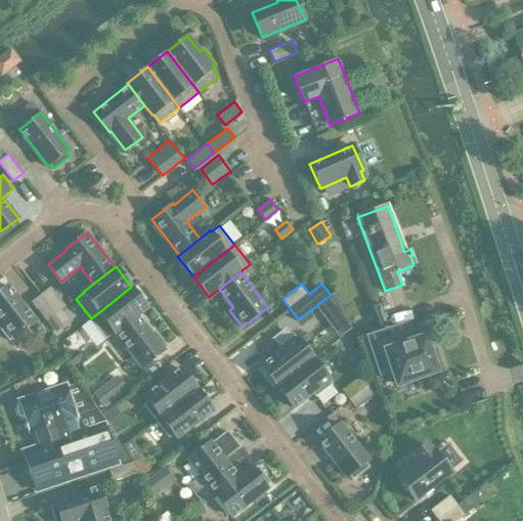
[(14,336),(15,337),(36,321),(8,285),(0,290),(0,317),(2,320),(0,320),(0,326),(10,339),(14,336)]
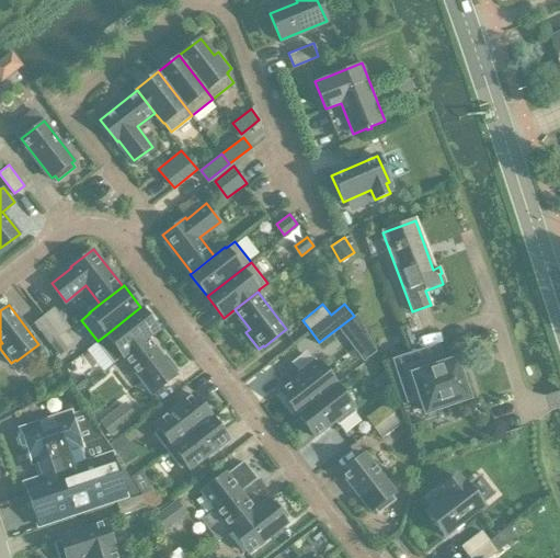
[(44,314),(60,334),(70,327),(55,306),(44,314)]
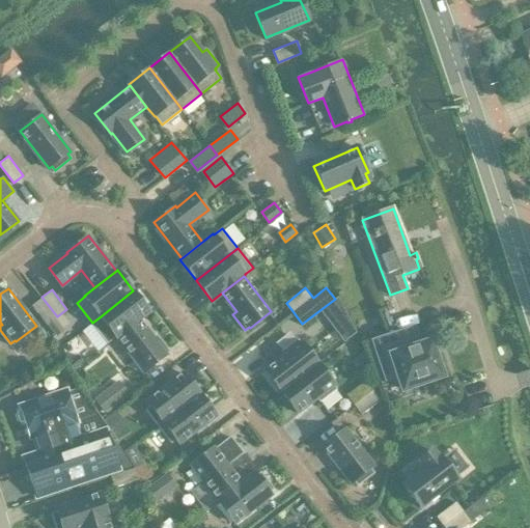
[(139,320),(149,311),(133,290),(101,316),(92,323),(108,343),(117,335),(139,320)]
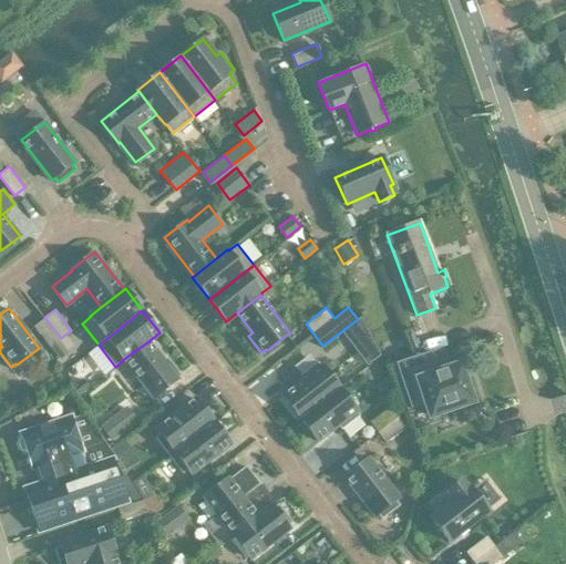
[(61,338),(44,317),(34,326),(50,346),(61,338)]
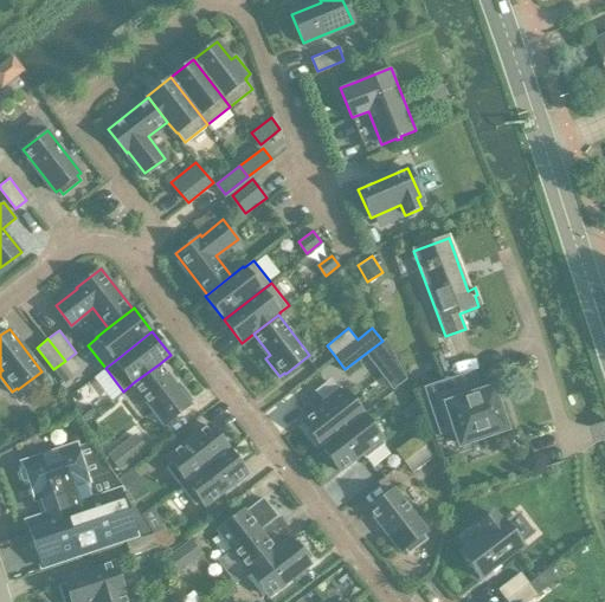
[(190,403),(194,400),(180,381),(175,384),(159,364),(134,382),(166,424),(191,405),(190,403)]
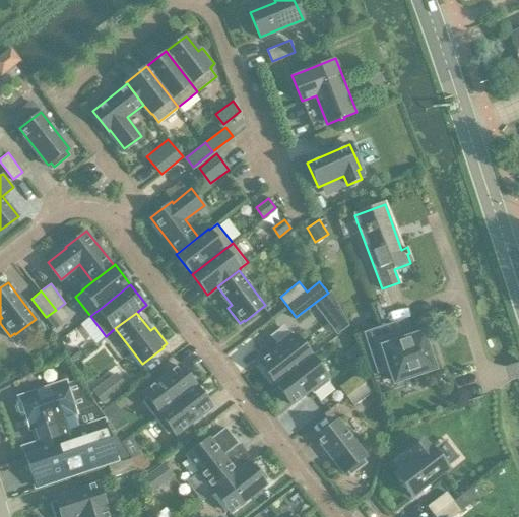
[(406,318),(365,332),(378,371),(390,367),(394,380),(413,374),(415,378),(431,373),(429,369),(433,367),(432,364),(434,363),(430,349),(428,350),(425,342),(422,343),(418,334),(412,336),(406,318)]
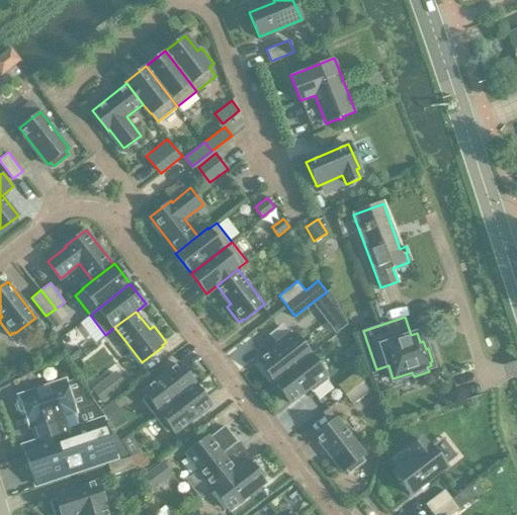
[(274,381),(310,353),(294,333),(292,334),(289,330),(274,342),(277,346),(258,361),(274,381)]
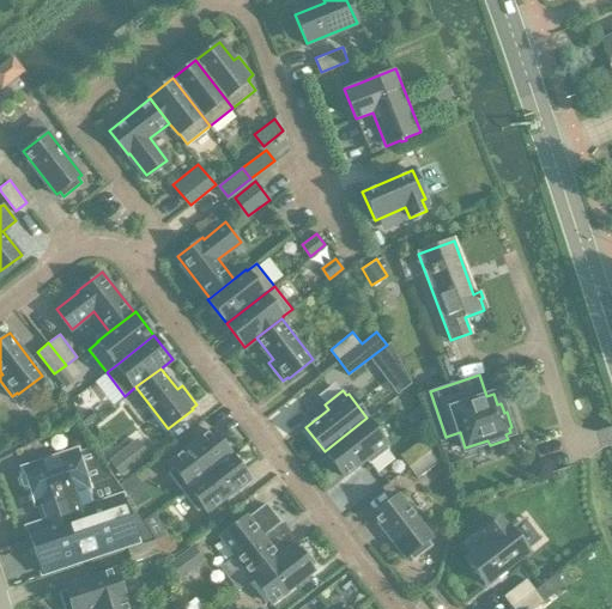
[(367,418),(325,451),(344,474),(365,457),(370,462),(388,446),(385,442),(386,440),(367,418)]
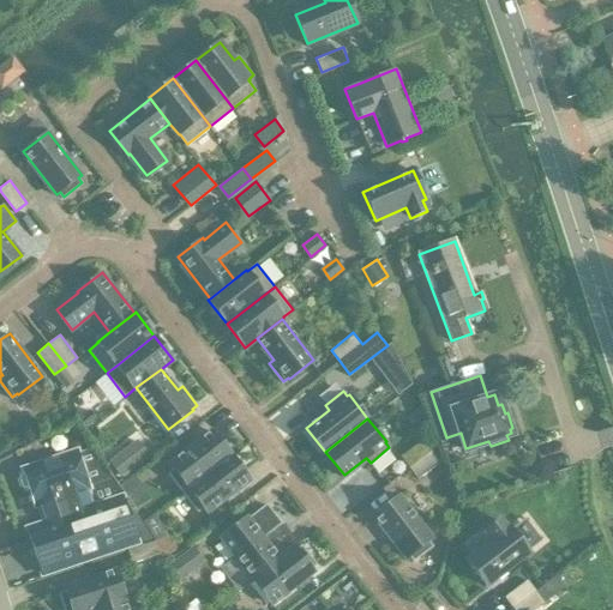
[(184,491),(221,463),(232,454),(214,430),(170,463),(174,467),(169,471),(184,491)]
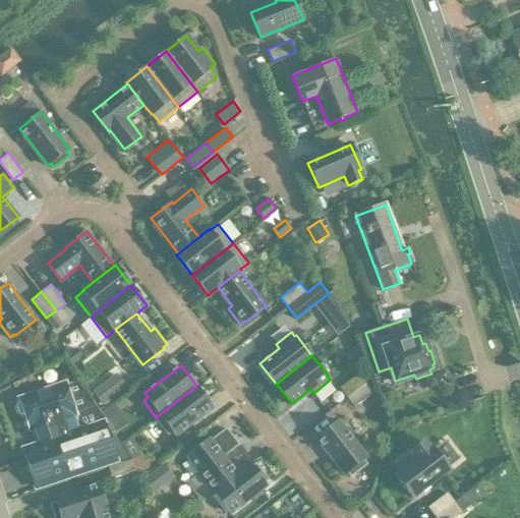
[(348,396),(366,382),(359,371),(340,387),(348,396)]
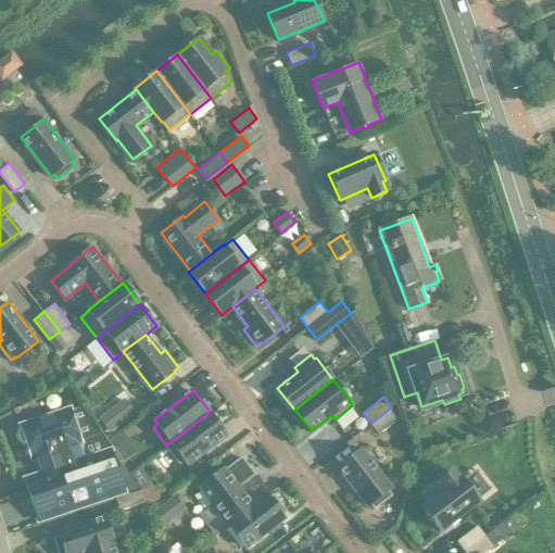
[(125,398),(100,416),(111,430),(113,428),(115,432),(137,416),(135,413),(136,412),(125,398)]
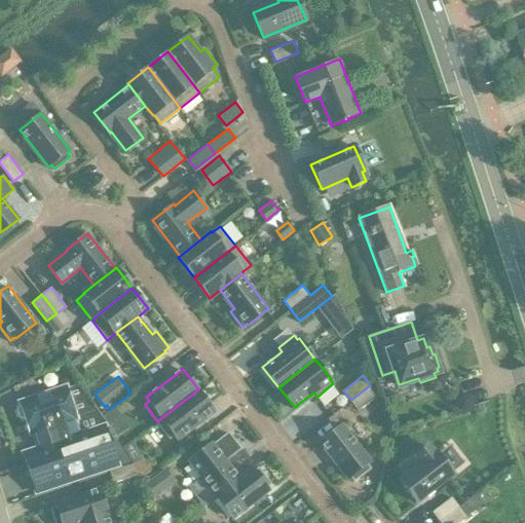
[(34,431),(40,447),(80,434),(74,417),(76,417),(66,385),(21,401),(22,404),(19,408),(21,416),(26,416),(31,433),(34,431)]
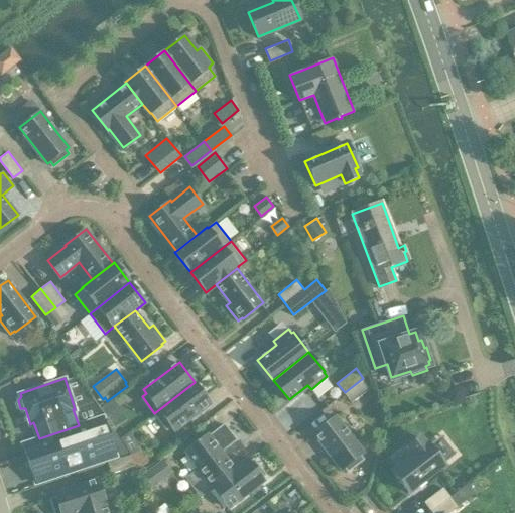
[(363,378),(345,392),(352,401),(371,387),(363,378)]
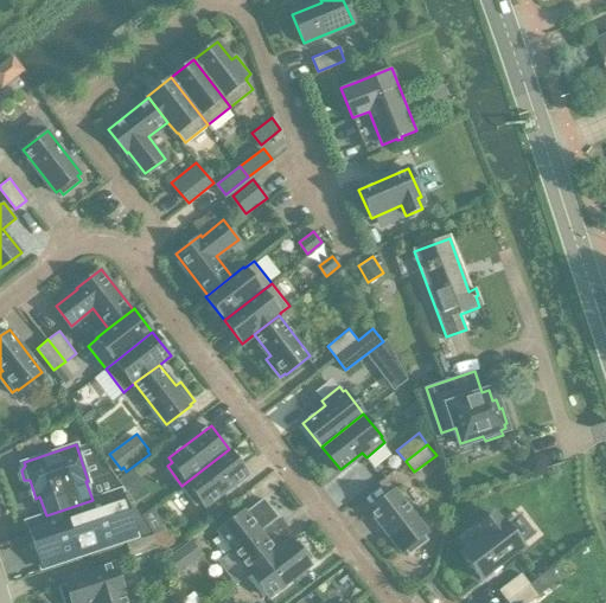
[(218,457),(182,486),(197,505),(202,500),(205,505),(248,473),(229,449),(218,457)]
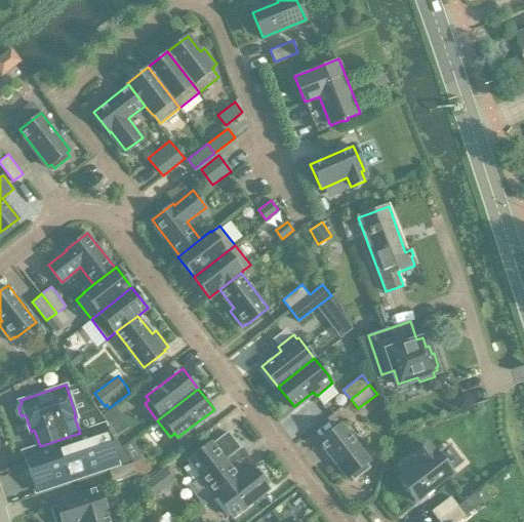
[(114,427),(123,422),(115,408),(106,414),(114,427)]
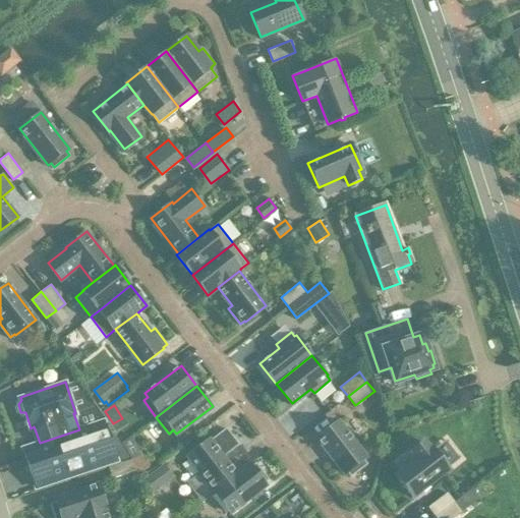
[(318,437),(346,473),(348,471),(351,475),(367,463),(364,459),(366,457),(339,420),(318,437)]
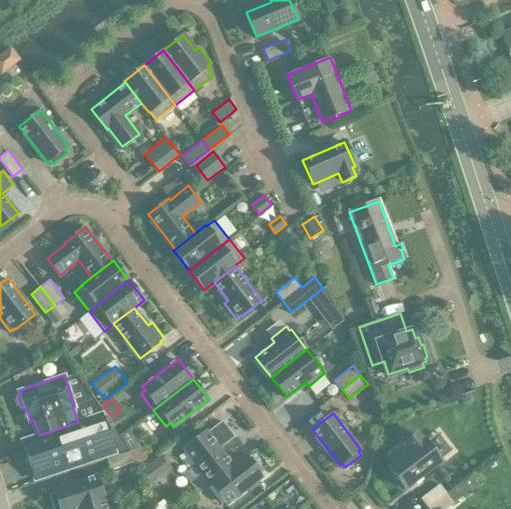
[(78,422),(39,435),(23,440),(35,477),(115,450),(103,414),(78,422)]
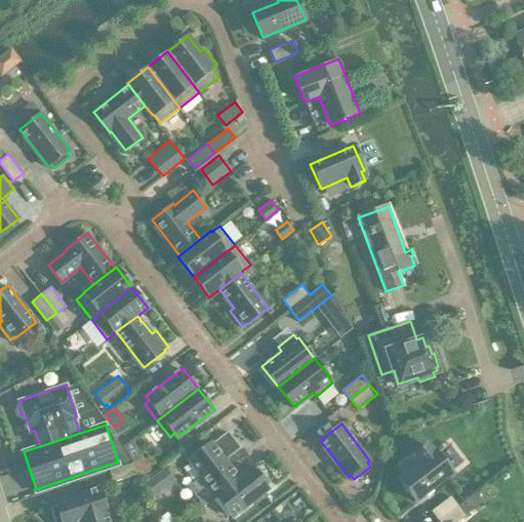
[(217,493),(238,477),(225,459),(241,446),(229,431),(212,443),(211,442),(190,458),(217,493)]
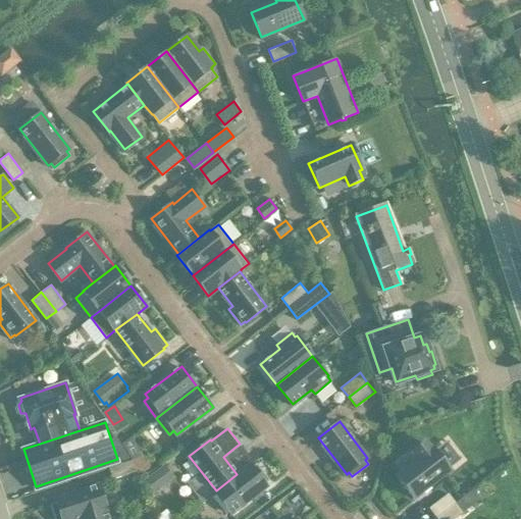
[(397,476),(406,487),(413,498),(450,469),(433,448),(431,450),(425,442),(413,451),(419,459),(397,476)]
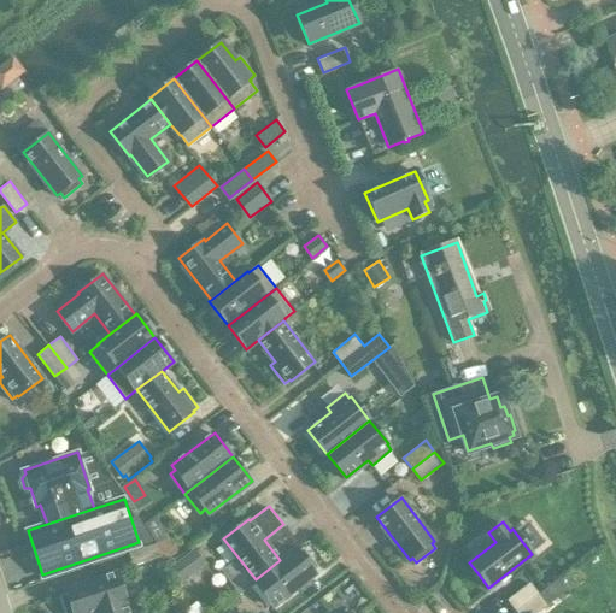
[(159,541),(166,555),(177,548),(170,535),(159,541)]
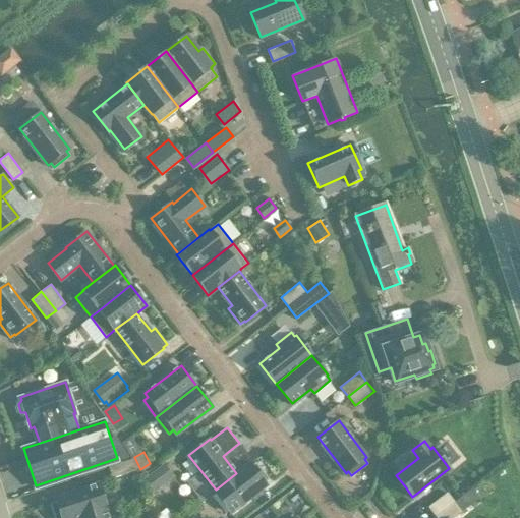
[(131,458),(109,466),(113,477),(135,469),(131,458)]
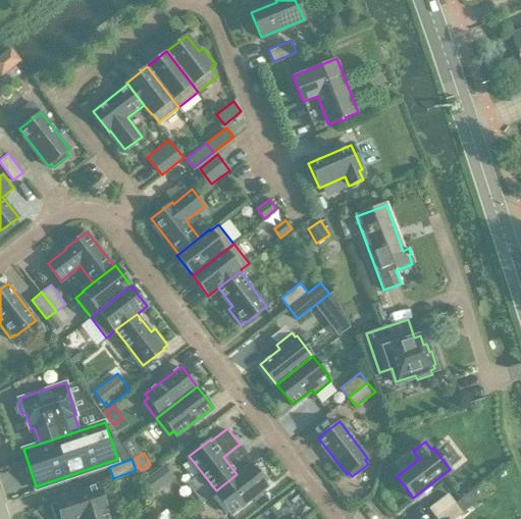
[(237,474),(216,490),(214,491),(230,513),(267,484),(265,482),(269,479),(257,463),(253,466),(251,464),(237,474)]
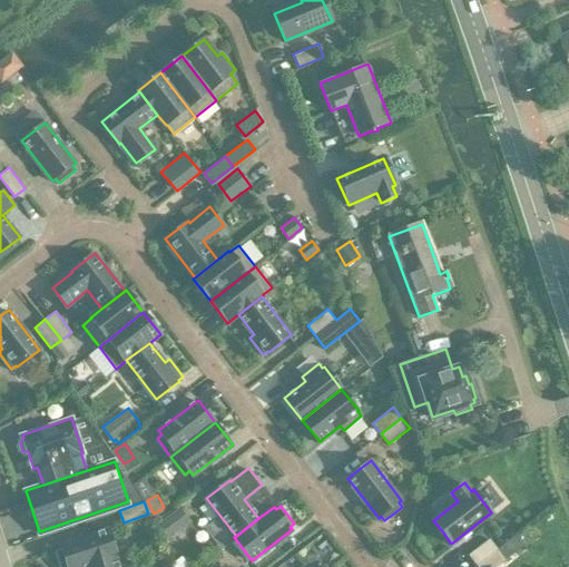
[(180,507),(156,525),(166,538),(190,520),(180,507)]
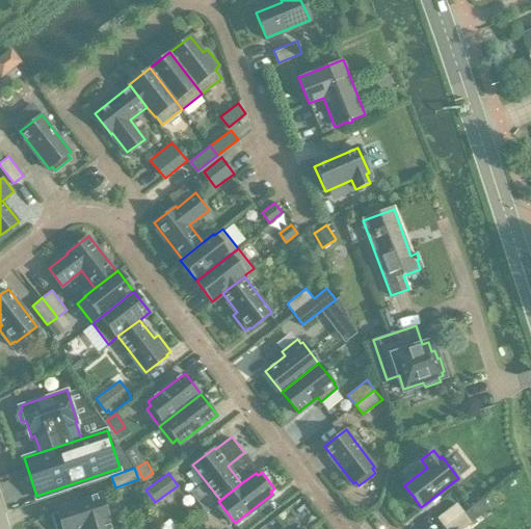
[(80,528),(82,528),(108,521),(109,520),(101,494),(56,508),(57,511),(52,513),(57,528),(80,528)]
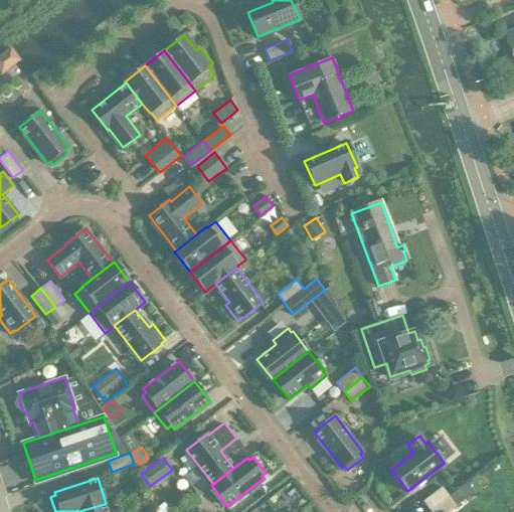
[(468,482),(450,495),(457,505),(475,491),(468,482)]
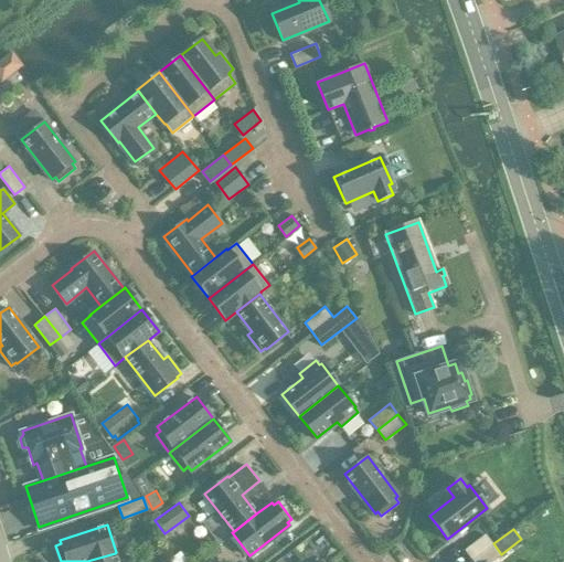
[(465,549),(472,559),(493,543),(486,533),(465,549)]
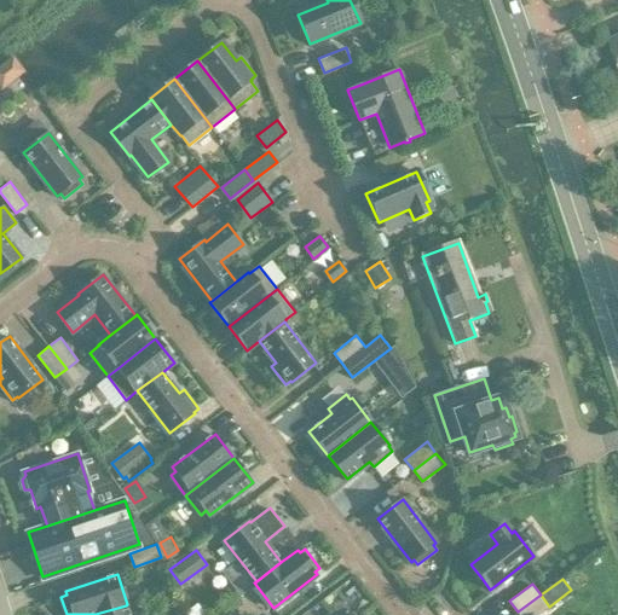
[(541,595),(518,611),(520,614),(537,614),(549,607),(541,595)]
